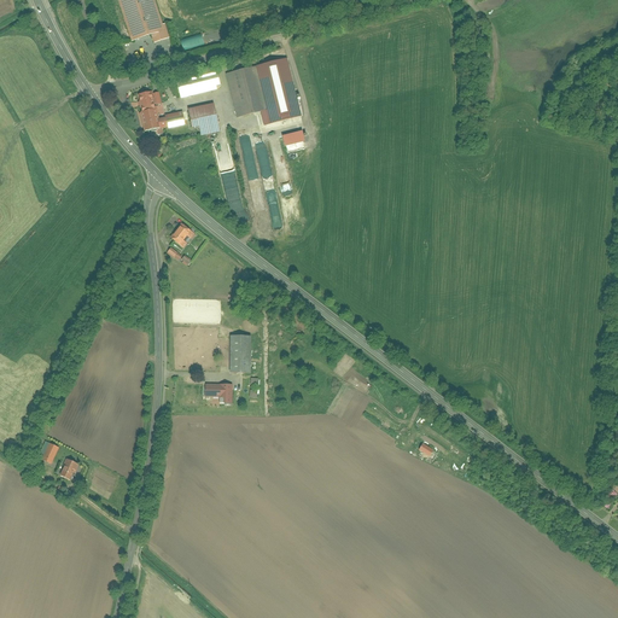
[(116,0),(132,44),(165,33),(155,0),(116,0)]
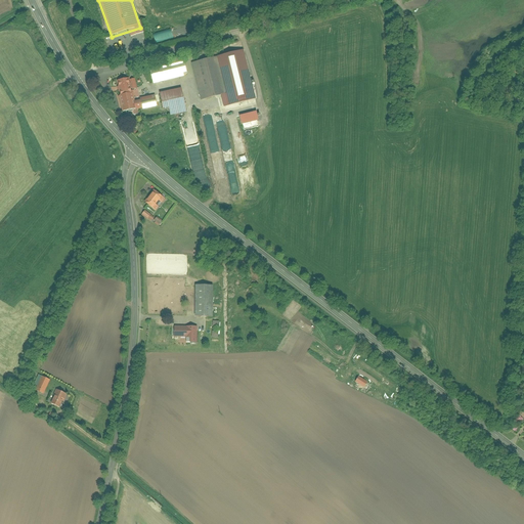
[(193,58),(203,99),(222,95),(213,53),(193,58)]
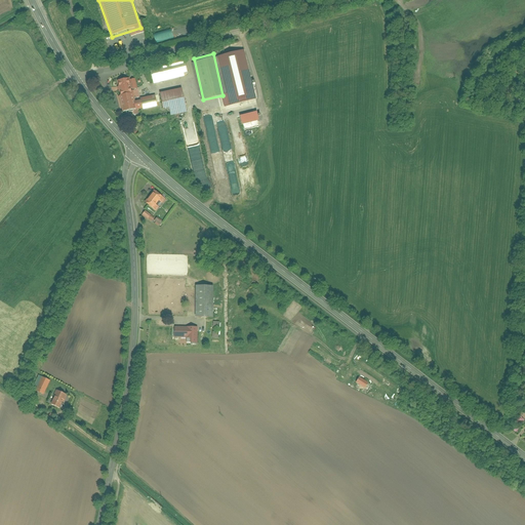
[(180,63),(151,71),(155,83),(184,75),(180,63)]
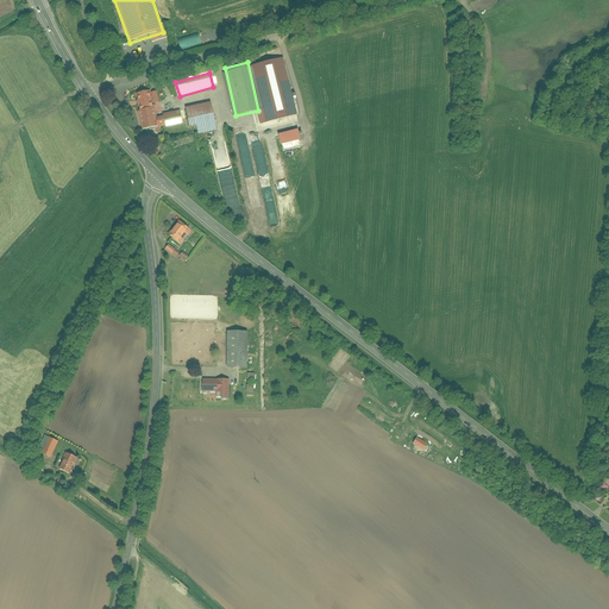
[(159,111),(155,87),(130,92),(135,112),(138,111),(143,131),(181,123),(179,113),(156,118),(155,112),(159,111)]
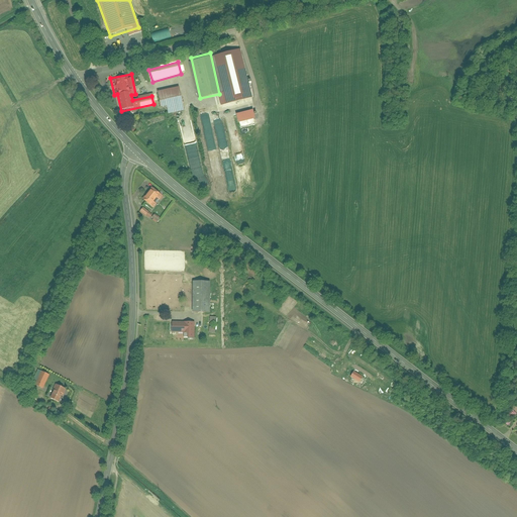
[(180,94),(162,98),(166,114),(184,110),(180,94)]
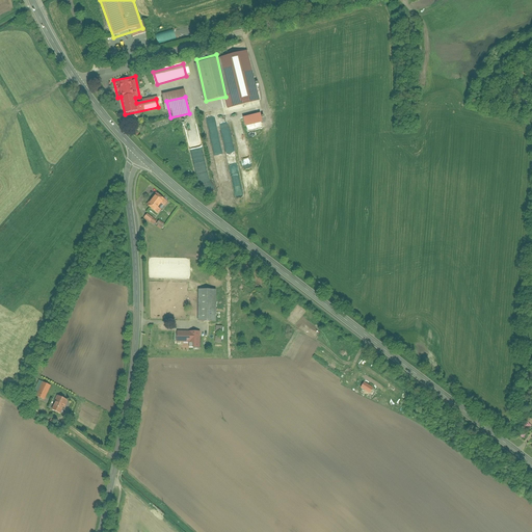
[(168,202),(159,193),(150,205),(160,213),(163,209),(159,206),(162,202),(166,205),(168,202)]
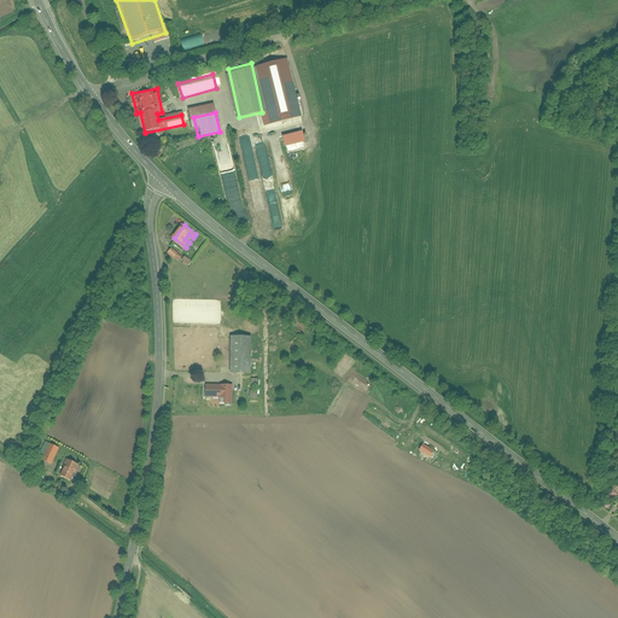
[(182,256),(172,249),(168,254),(179,262),(182,256)]
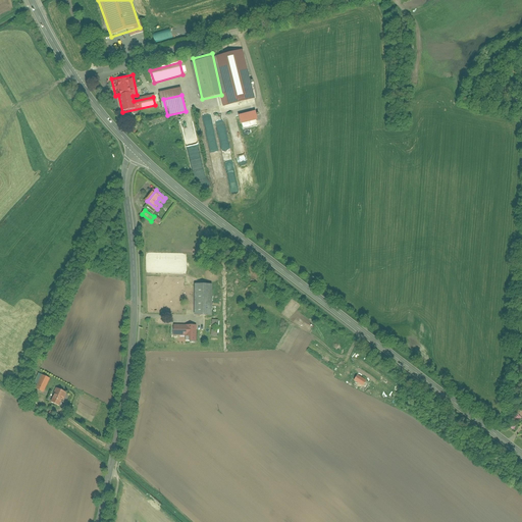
[(210,284),(194,284),(194,315),(210,315),(210,284)]
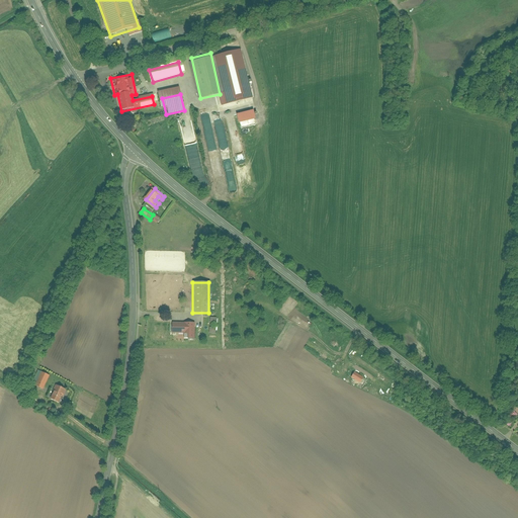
[(186,333),(186,341),(194,341),(195,323),(172,322),(172,333),(186,333)]
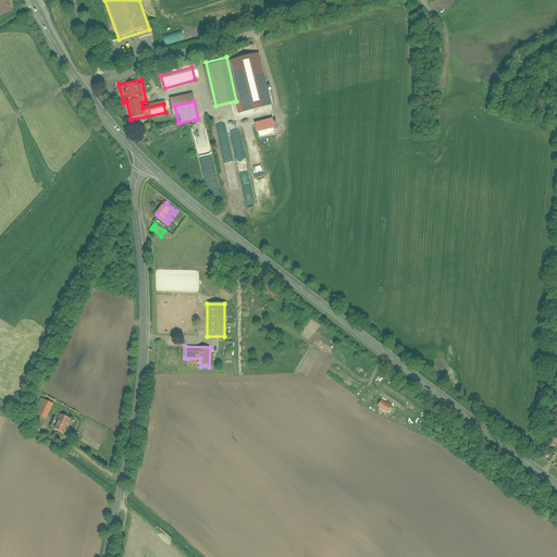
[(57,405),(47,400),(41,415),(51,418),(57,405)]
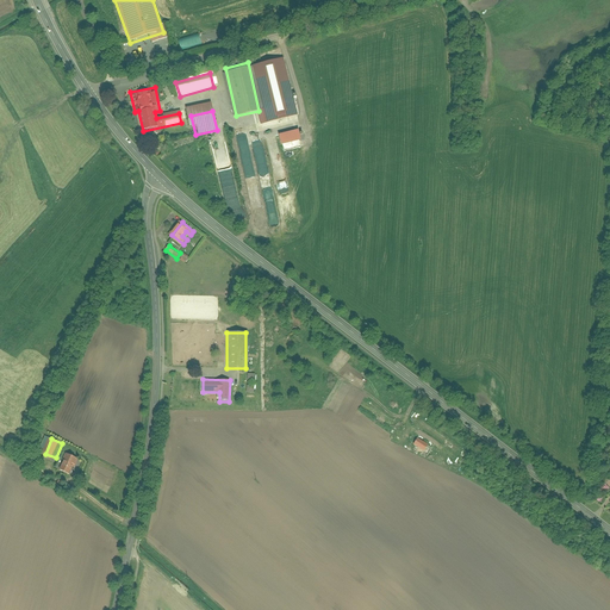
[(430,447),(419,439),(415,443),(425,452),(430,447)]
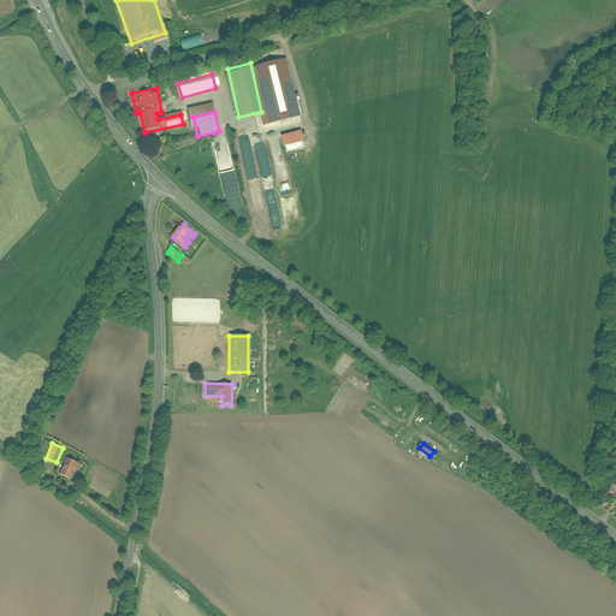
[(78,463),(70,458),(61,474),(71,479),(78,463)]
